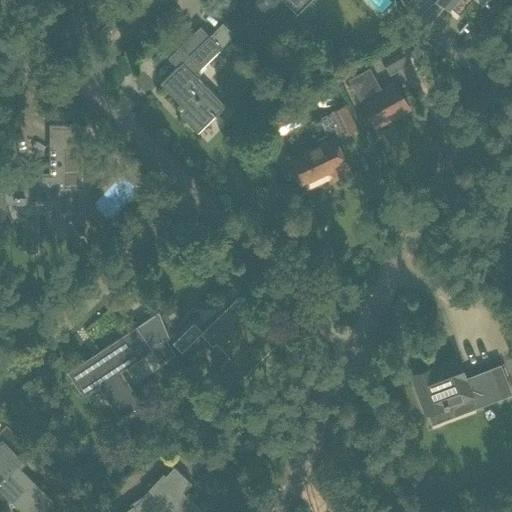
[(279,0),(295,15),(309,0),(279,0)]
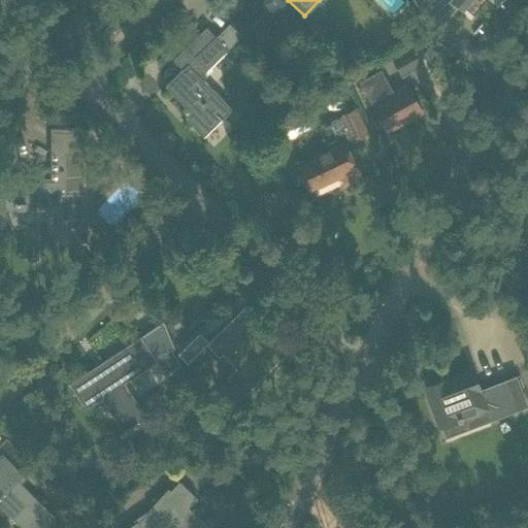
[(415,0),(422,15),(429,8),(439,18),(455,0),(462,7),(467,0),(415,0)]
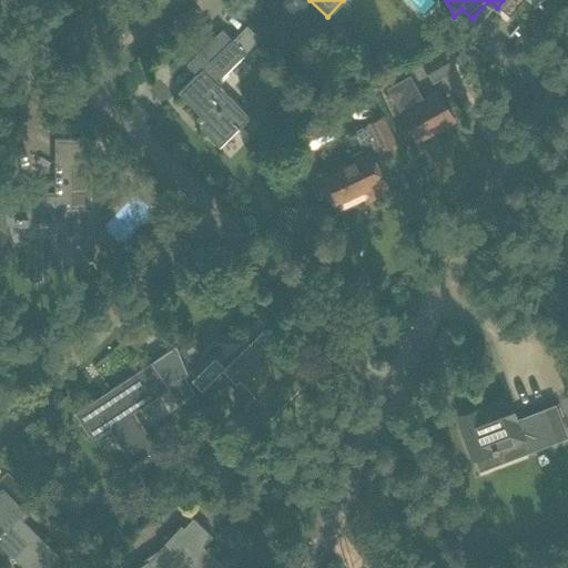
[(196,74),(178,93),(205,121),(199,127),(213,141),(233,122),(239,128),(250,118),(250,117),(219,84),(222,81),(219,78),(244,52),(259,38),(246,26),(232,40),(222,30),(186,64),(196,74)]
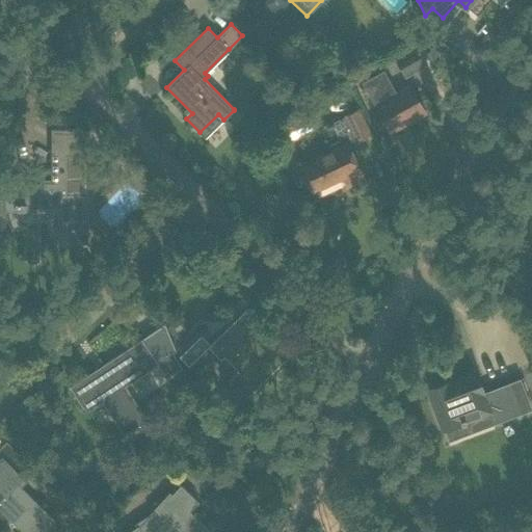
[(392,56),(404,77),(427,63),(415,43),(392,56)]
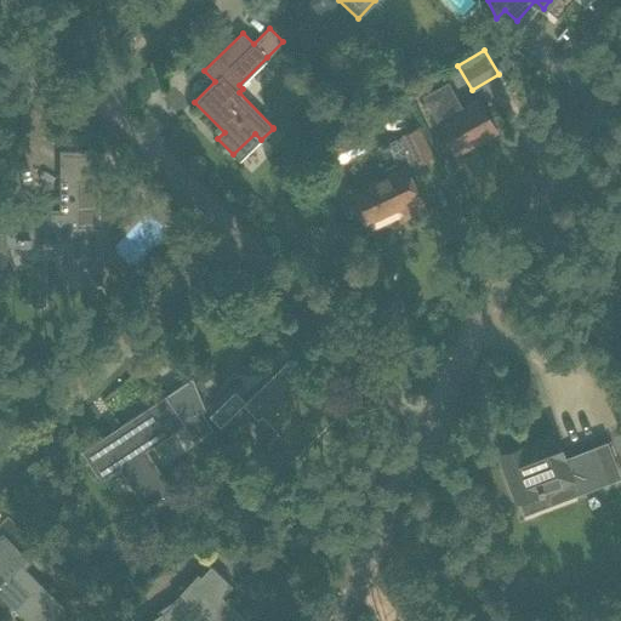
[(422,95),(455,154),(496,131),(477,98),(462,106),(448,80),(422,95)]
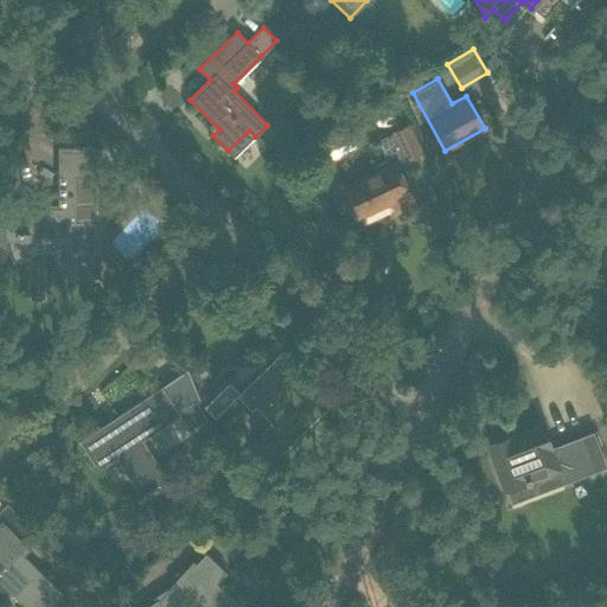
[(391,166),(364,178),(343,189),(357,217),(391,202),(396,212),(415,203),(396,165),(423,151),(409,123),(379,138),(391,166)]
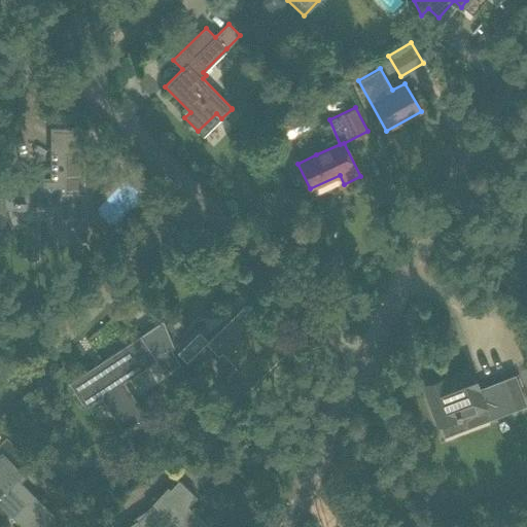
[(282,140),(273,144),(286,171),(293,168),(291,165),(295,157),(286,138),(310,127),(303,111),(274,125),(282,140)]
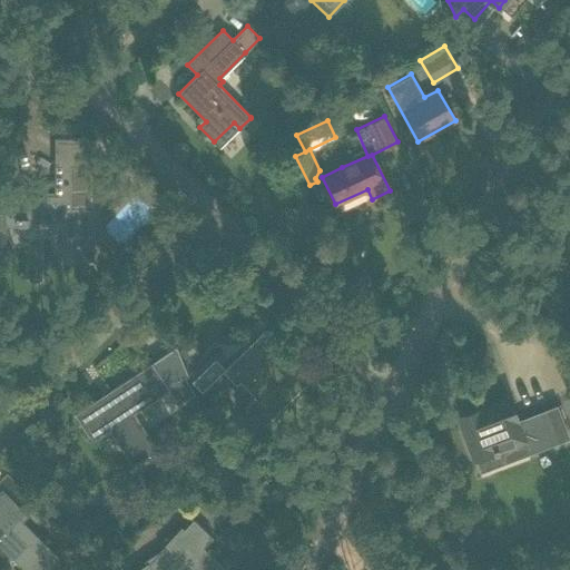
[(0,256),(12,244),(5,236),(6,234),(6,226),(62,226),(62,261),(95,261),(95,139),(55,138),(55,161),(62,161),(62,197),(5,197),(5,214),(0,214),(0,256)]
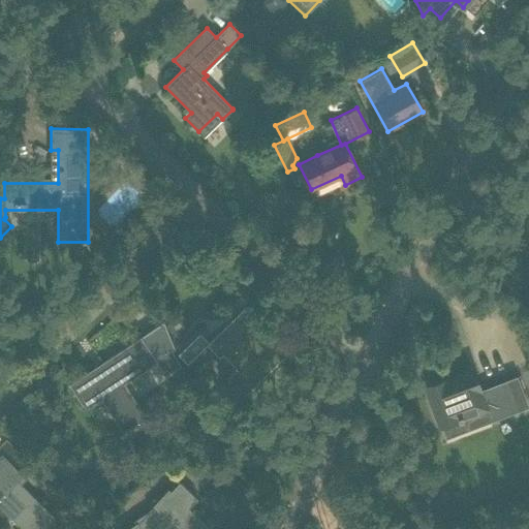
[(147,298),(136,306),(141,312),(152,305),(147,298)]
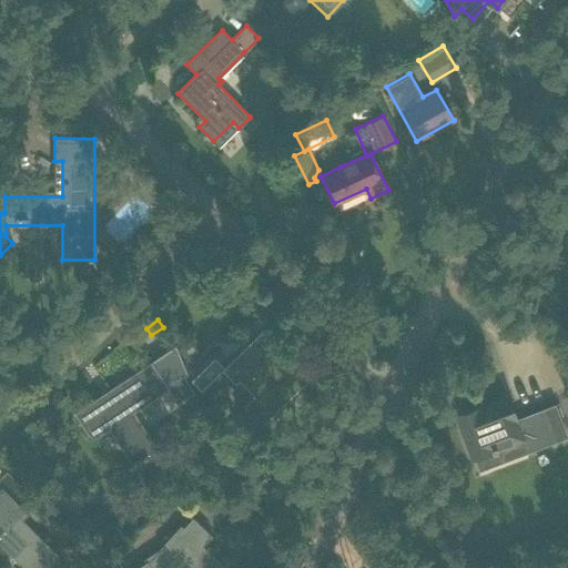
[(242,406),(245,411),(255,421),(257,418),(263,424),(307,381),(281,355),(284,352),(262,330),(224,367),(214,357),(191,381),(201,391),(222,369),(235,383),(240,379),(254,394),(242,406)]
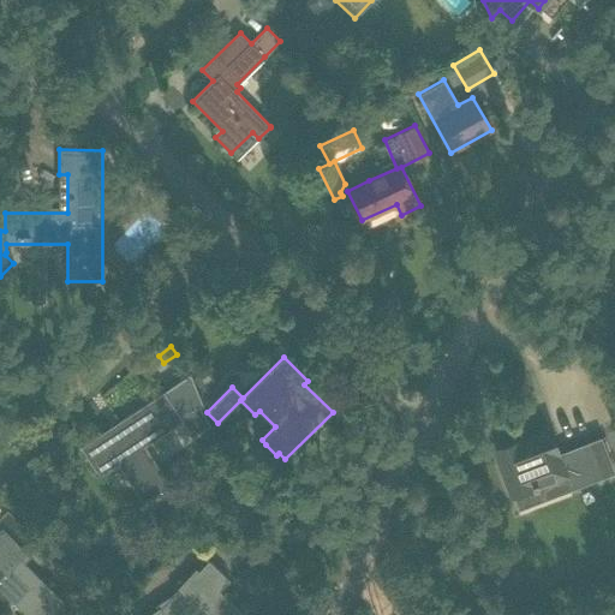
[(204,368),(192,378),(203,390),(215,378),(204,368)]
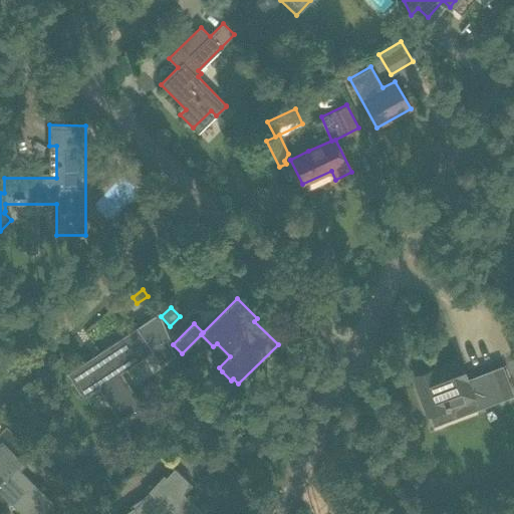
[(134,414),(132,411),(142,405),(120,371),(153,350),(161,364),(175,354),(166,341),(169,339),(159,313),(67,373),(82,396),(98,387),(121,421),(134,414)]
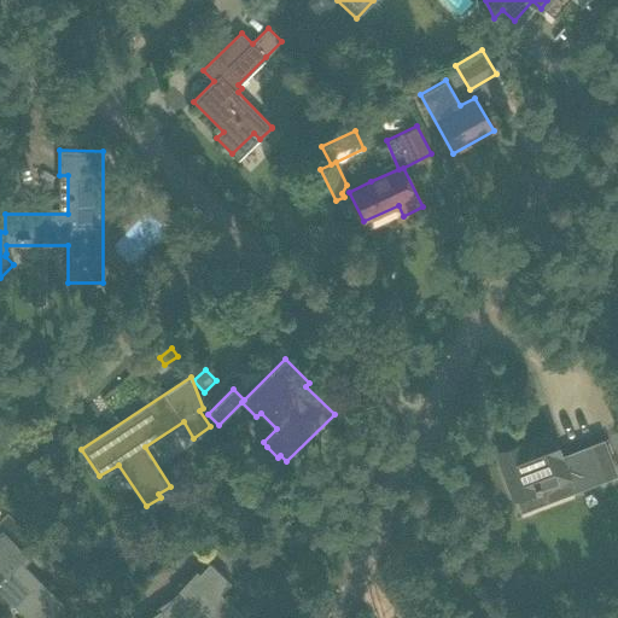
[(494,453),(508,489),(536,478),(546,501),(599,481),(582,437),(530,458),(524,441),(494,453)]
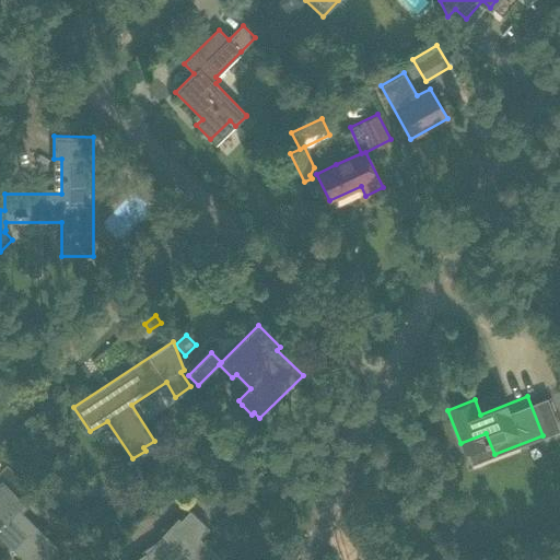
[(184,444),(179,454),(188,458),(194,448),(184,444)]
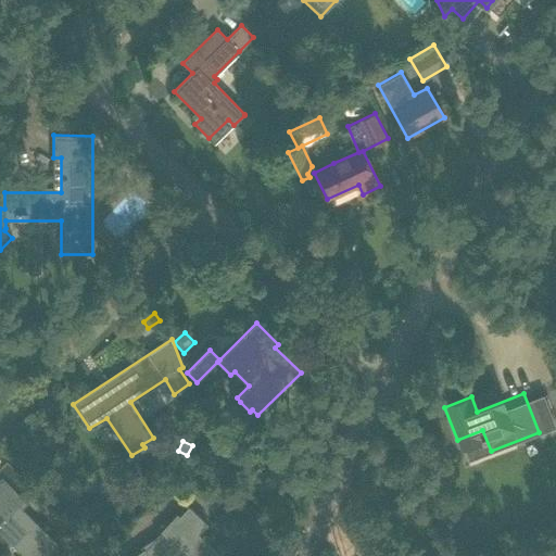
[(25,555),(45,555),(59,542),(28,512),(23,506),(27,502),(2,477),(0,479),(0,534),(2,532),(25,555)]
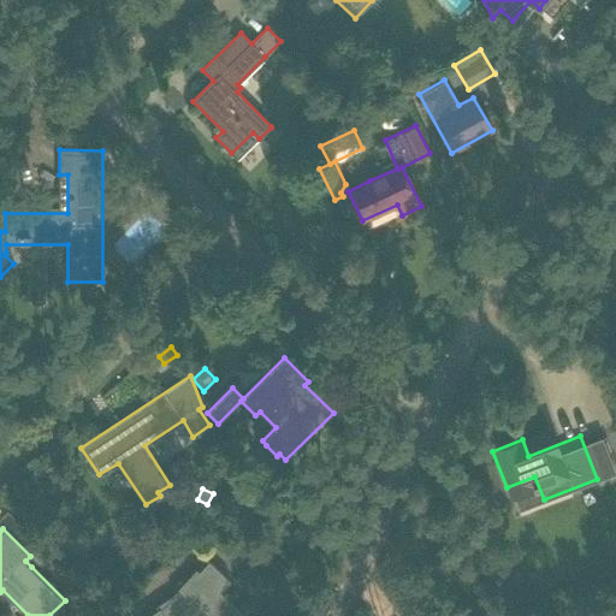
[(172,593),(175,594),(160,608),(146,615),(242,615),(218,593),(227,582),(207,563),(199,570),(196,568),(172,593)]
